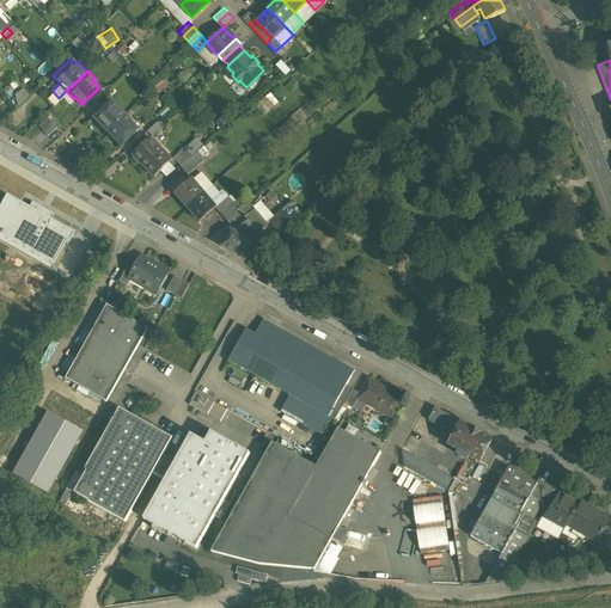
[(109,98),(91,115),(98,122),(97,123),(104,130),(126,110),(117,102),(115,104),(109,98)]
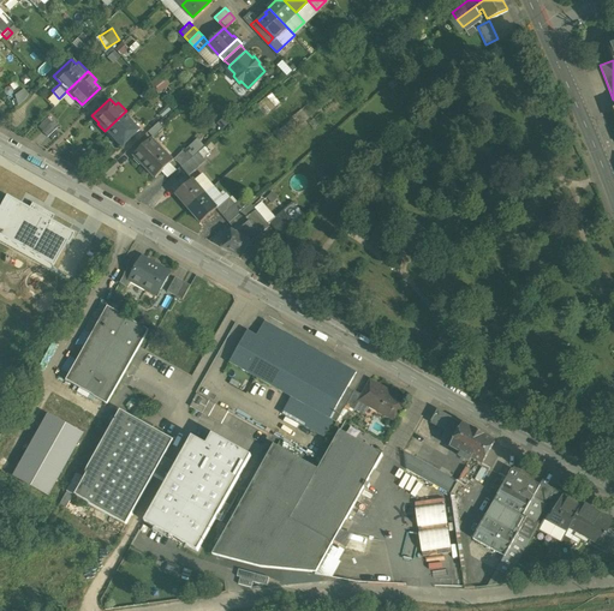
[(269,108),(264,103),(260,108),(264,113),(269,108)]
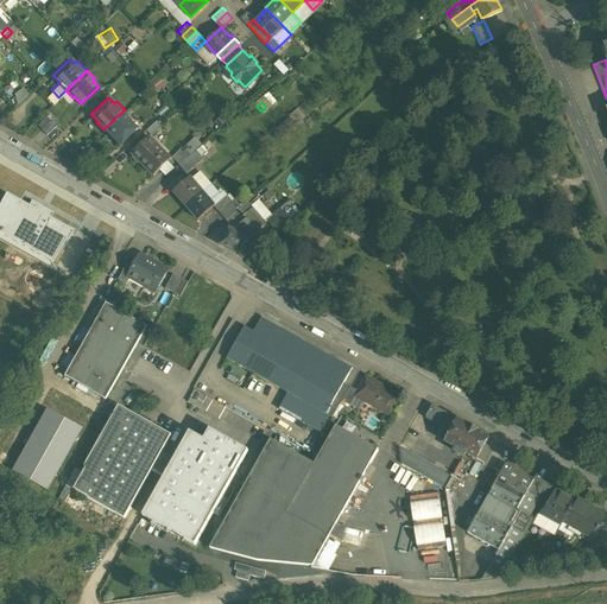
[(125,109),(103,129),(111,137),(112,135),(119,144),(137,126),(131,121),(133,119),(125,109)]
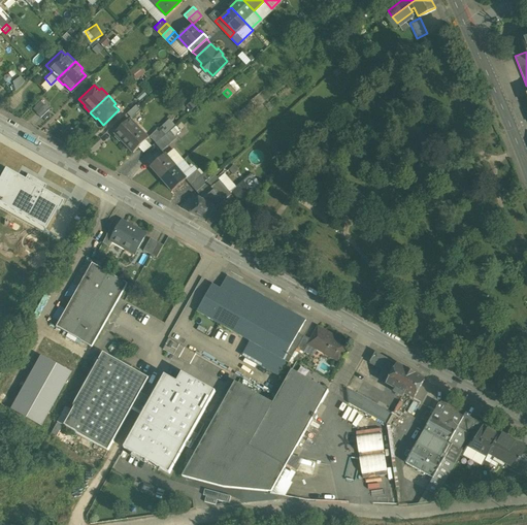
[(256,106),(251,99),(246,103),(252,109),(256,106)]
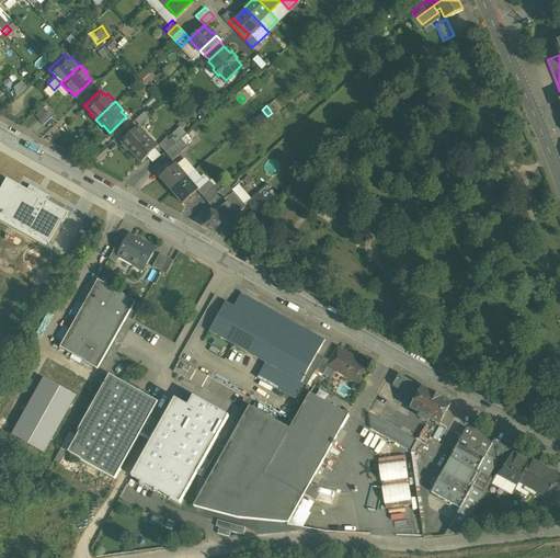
[(47,107),(37,117),(43,123),(52,113),(47,107)]
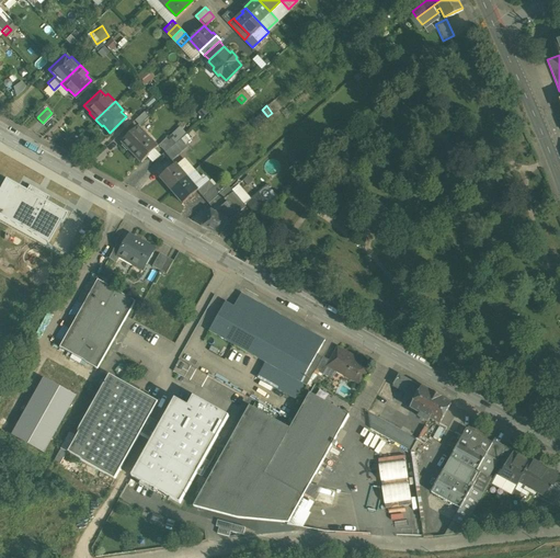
[(144,109),(134,118),(138,124),(148,114),(144,109)]
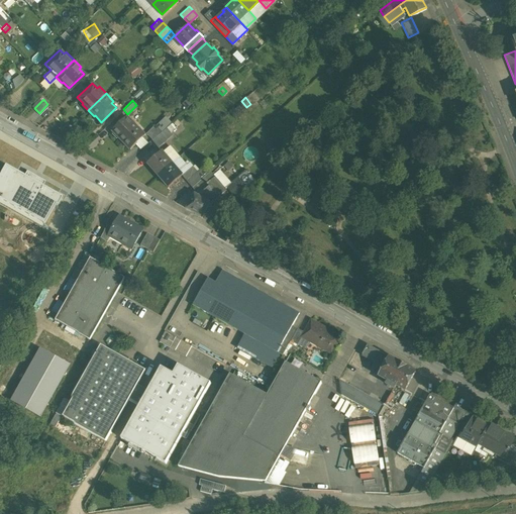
[(241,101),(230,110),(235,116),(246,107),(241,101)]
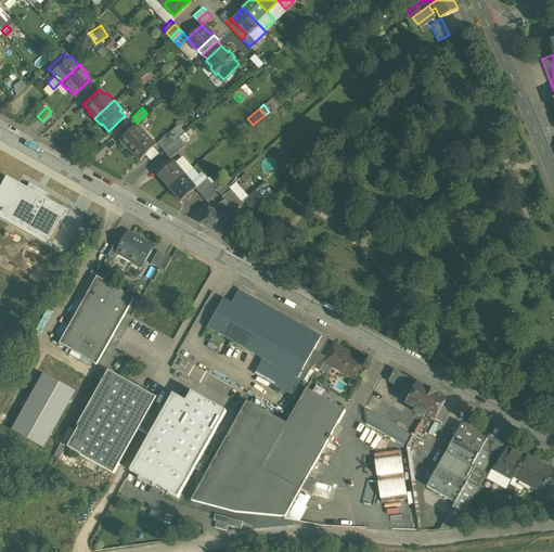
[(155,143),(136,124),(119,138),(139,158),(155,143)]
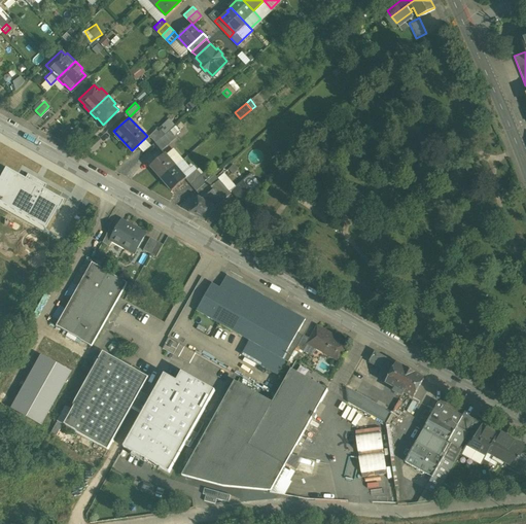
[(156,126),(148,134),(154,140),(163,134),(164,132),(156,126)]
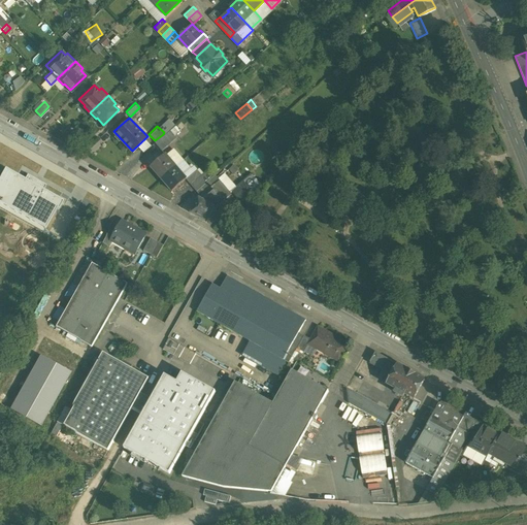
[(174,136),(169,129),(164,133),(164,132),(163,134),(168,140),(174,136)]
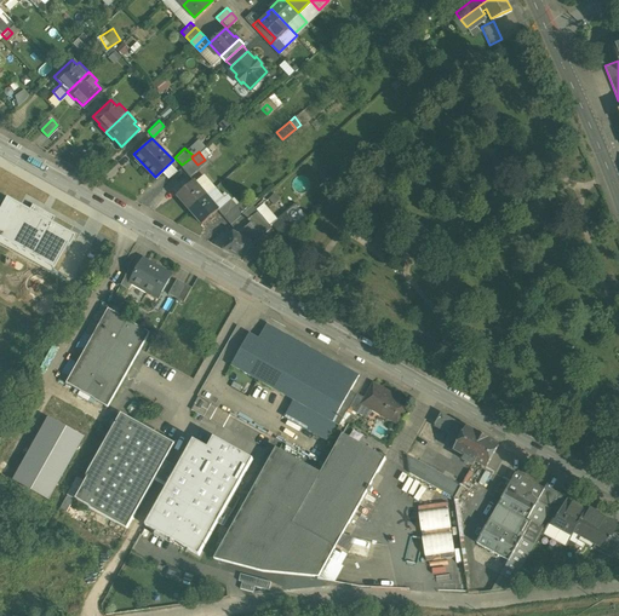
[(182,165),(181,166),(188,173),(198,165),(191,157),(182,165)]
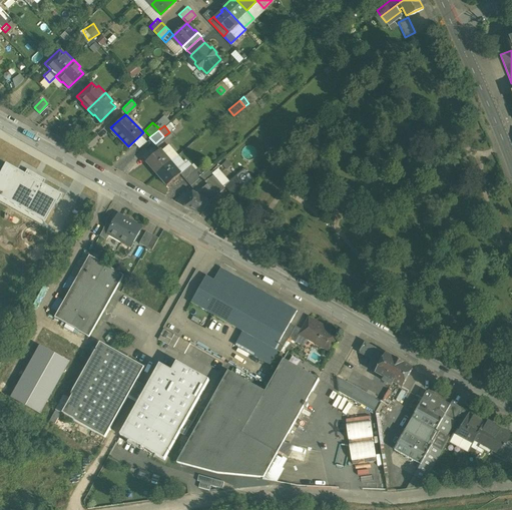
[(159,147),(145,159),(155,171),(169,159),(159,147)]
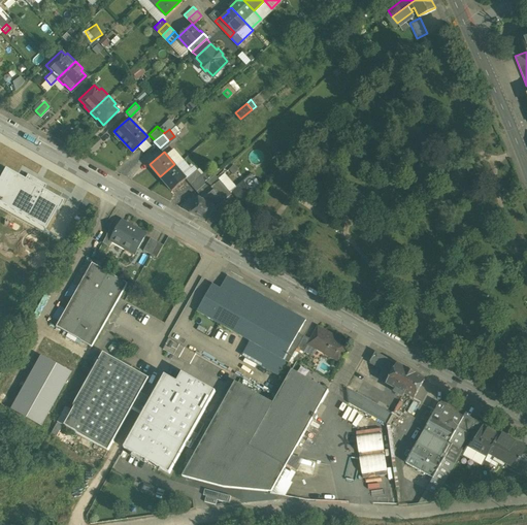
[(233,163),(228,167),(232,172),(237,167),(233,163)]
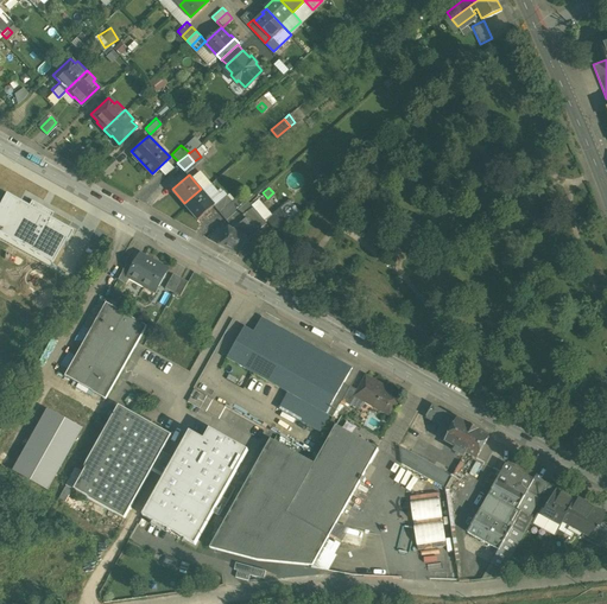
[(201,189),(184,203),(197,217),(213,203),(201,189)]
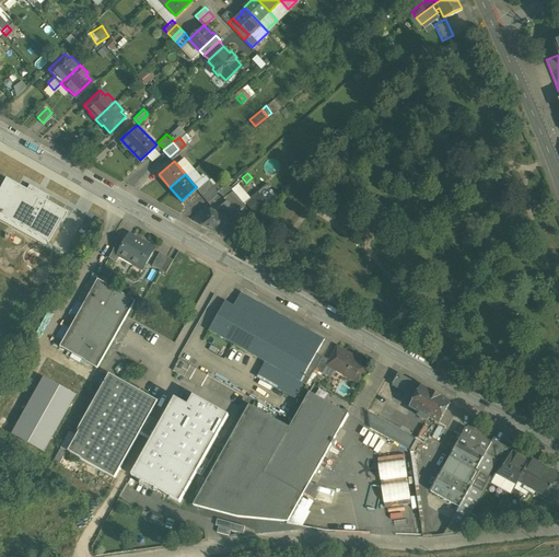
[(0,215),(46,240),(58,219),(60,220),(66,210),(3,175),(0,180),(0,215)]
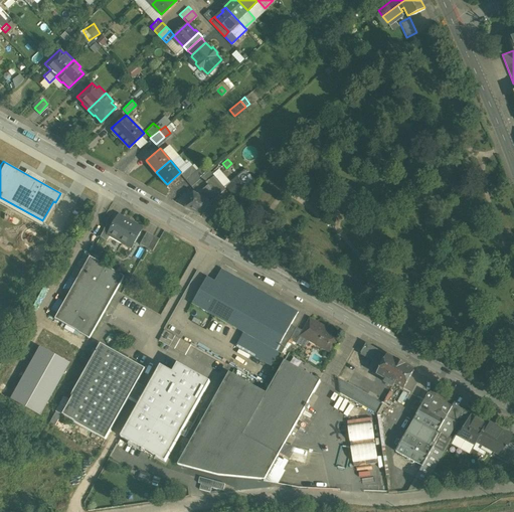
[(195,169),(185,178),(190,184),(207,170),(202,164),(195,170),(195,169)]
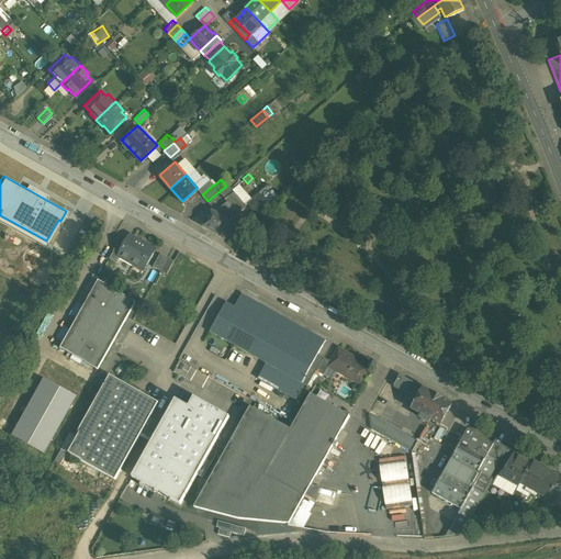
[(243,201),(249,196),(238,181),(232,187),(243,201)]
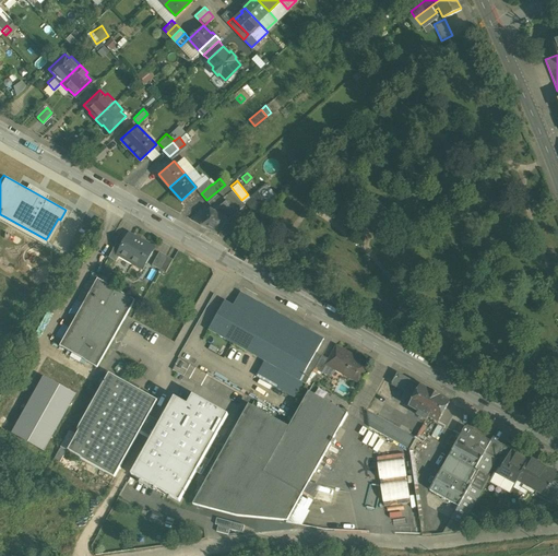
[(225,185),(206,200),(211,205),(223,196),(229,190),(225,185)]
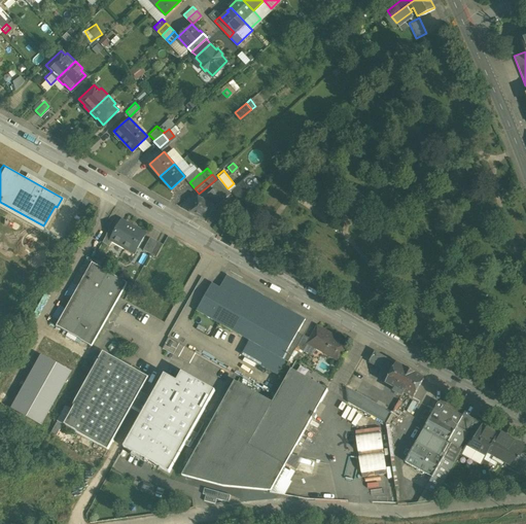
[(228,191),(216,179),(210,184),(214,190),(205,199),(213,204),(228,191)]
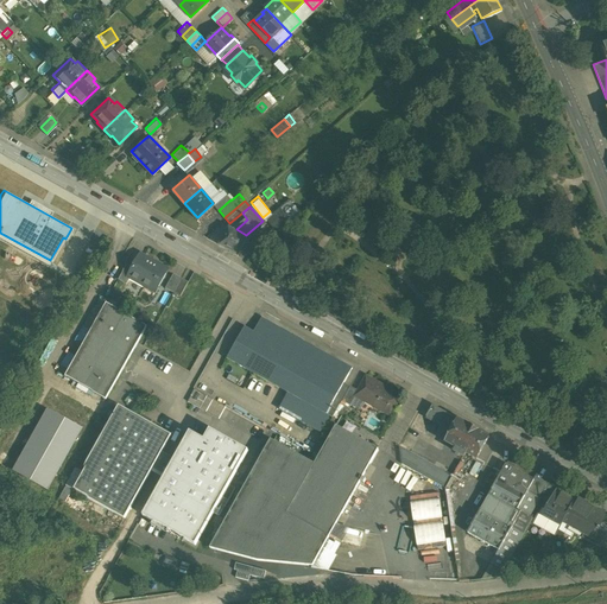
[(229,223),(227,224),(236,229),(247,220),(242,213),(229,223)]
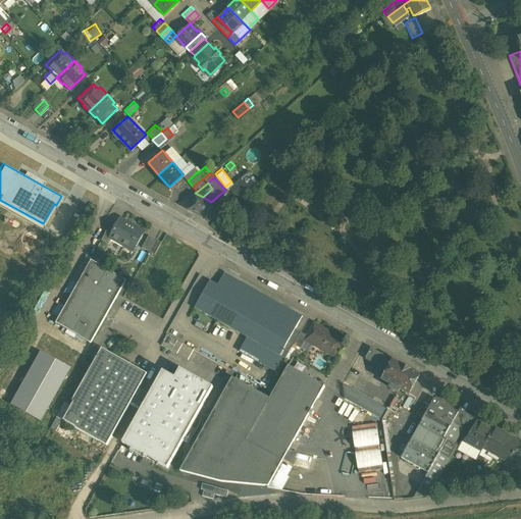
[(203,197),(195,193),(187,208),(203,217),(211,202),(203,197)]
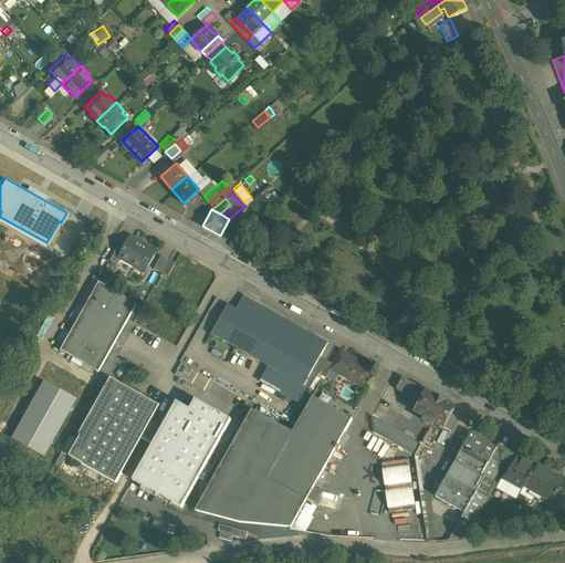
[(131,236),(124,248),(121,256),(133,262),(132,264),(142,270),(154,248),(131,236)]
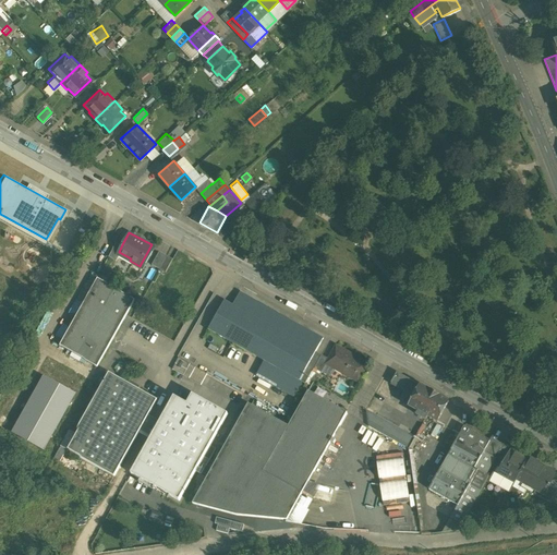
[(119,252),(122,244),(114,240),(107,254),(114,258),(119,252)]
